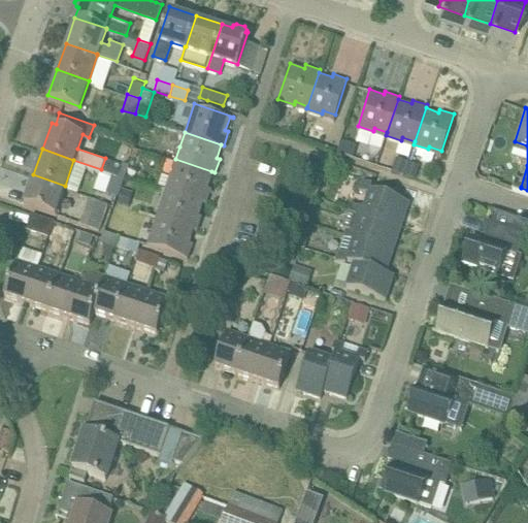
[(402,170),(407,157),(397,153),(392,166),(402,170)]
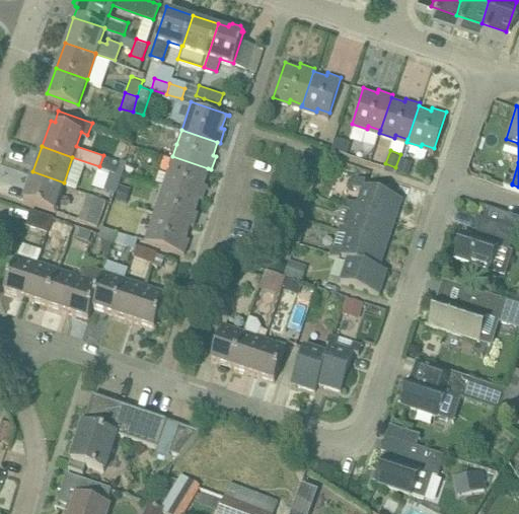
[(413,158),(401,154),(397,168),(406,171),(413,158)]
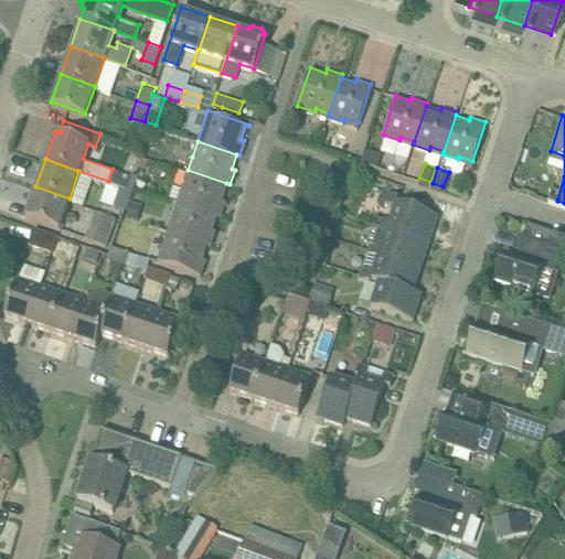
[(126,169),(119,185),(131,190),(137,173),(126,169)]
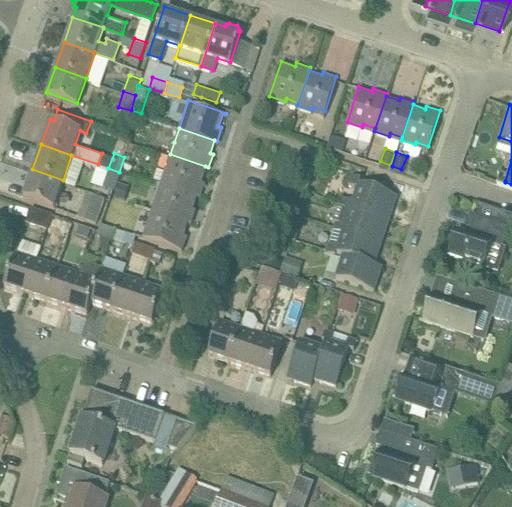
[(161,181),(196,193),(199,194),(204,180),(201,179),(205,166),(170,154),(161,181)]
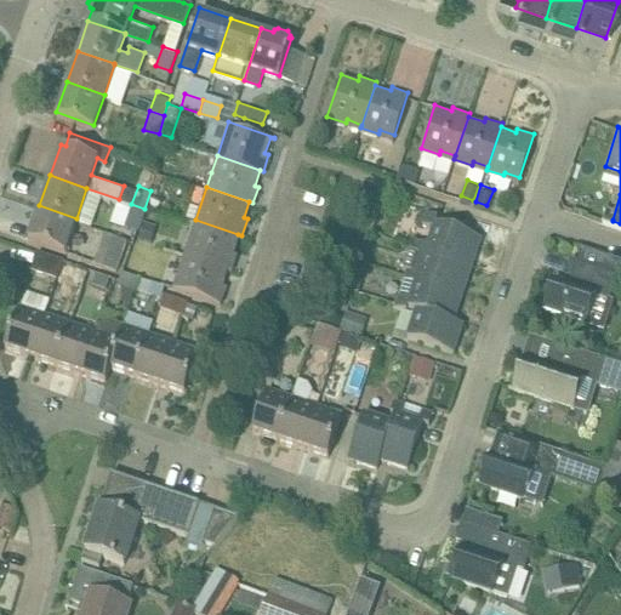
[(137,227),(144,209),(131,204),(125,222),(137,227)]
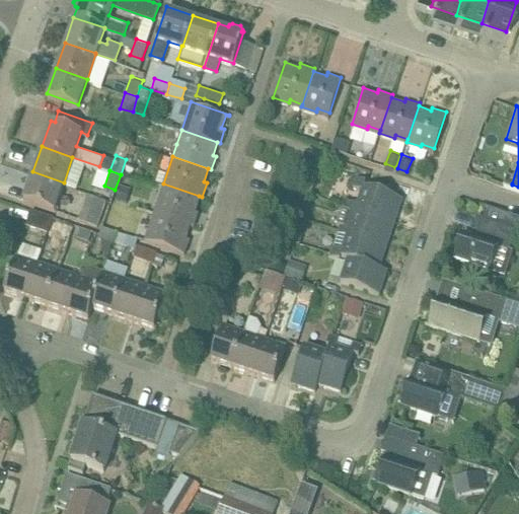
[(32,171),(24,197),(23,198),(55,208),(64,182),(32,171)]
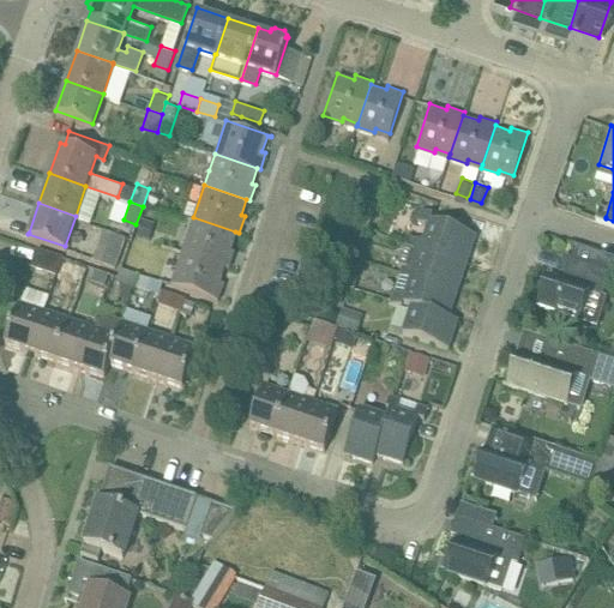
[(420,244),(467,259),(476,232),(431,216),(433,210),(422,206),(419,217),(427,221),(422,238),(420,244)]
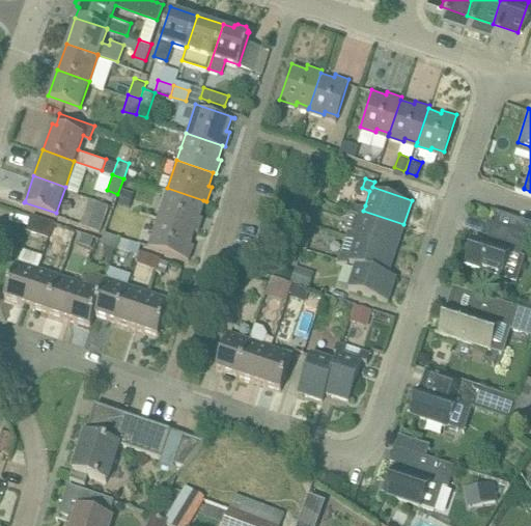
[(118,200),(130,204),(134,190),(122,187),(118,200)]
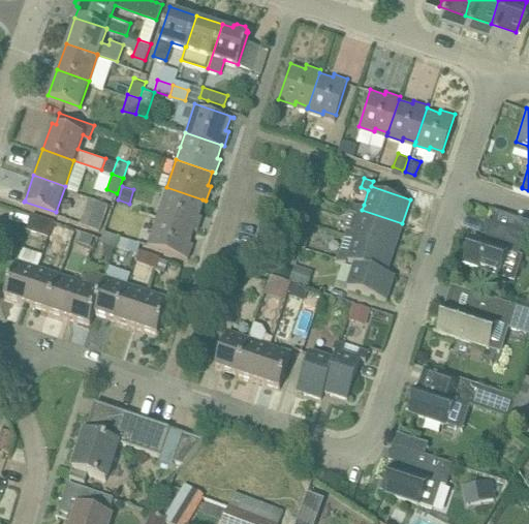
[(157,215),(193,227),(196,228),(201,214),(198,213),(203,199),(166,187),(157,215)]
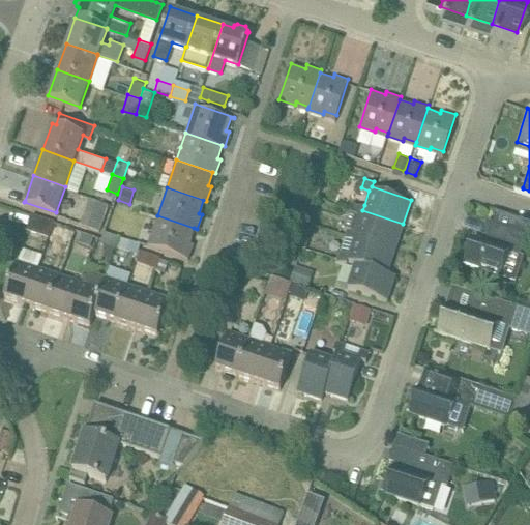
[(79,221),(100,228),(109,203),(88,195),(79,221)]
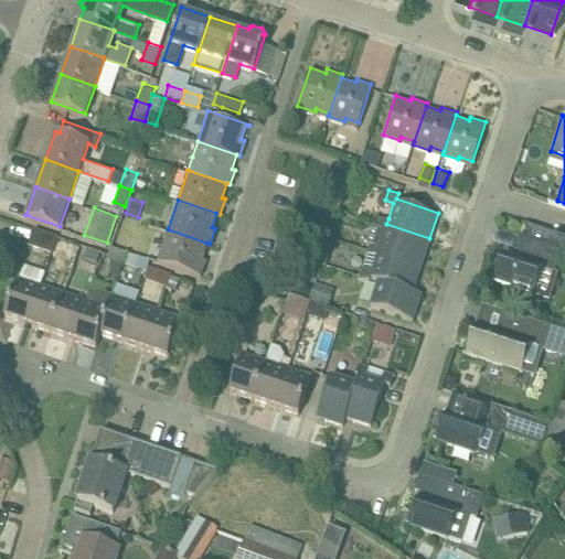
[(118,239),(140,247),(149,223),(128,214),(118,239)]
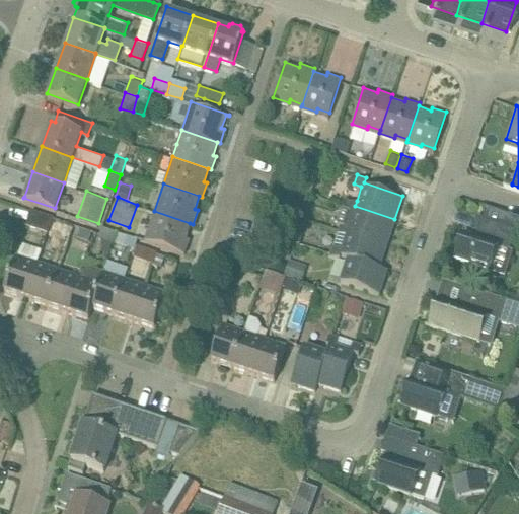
[(337,219),(341,221),(350,224),(349,229),(386,241),(394,219),(355,206),(357,201),(349,198),(346,207),(342,206),(337,219)]
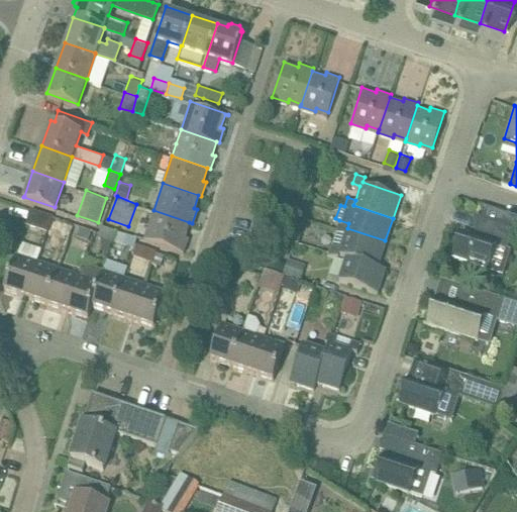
[(456,254),(456,256),(486,265),(493,240),(507,245),(513,226),(507,224),(511,212),(488,205),(488,206),(485,216),(481,214),(479,214),(479,215),(473,233),(470,232),(463,230),(463,231),(456,254)]
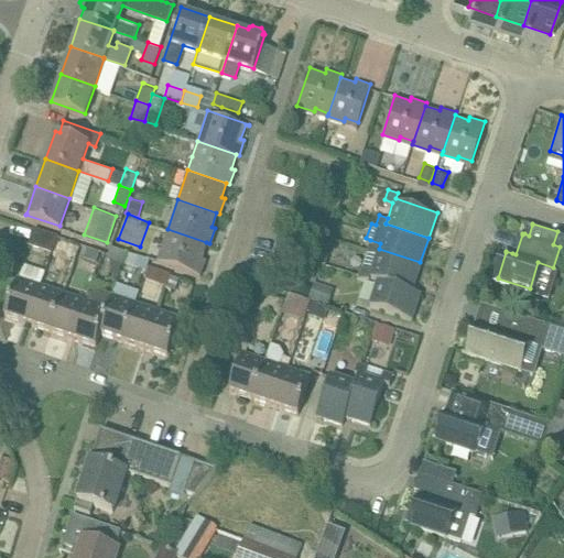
[(33,225),(29,240),(29,242),(51,249),(57,232),(33,225)]
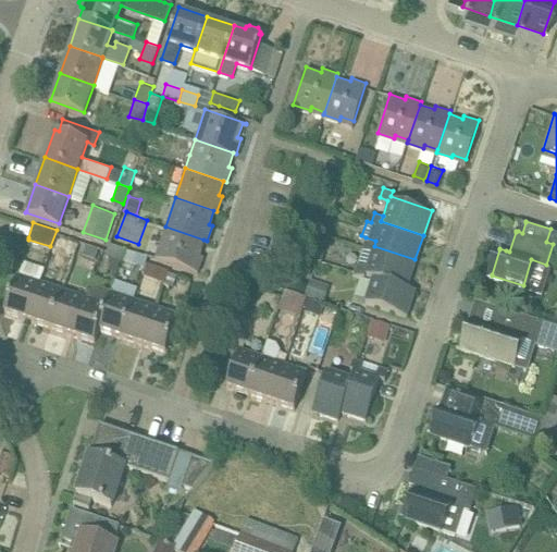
[(157,256),(177,262),(198,269),(202,254),(199,253),(203,240),(165,227),(157,256)]
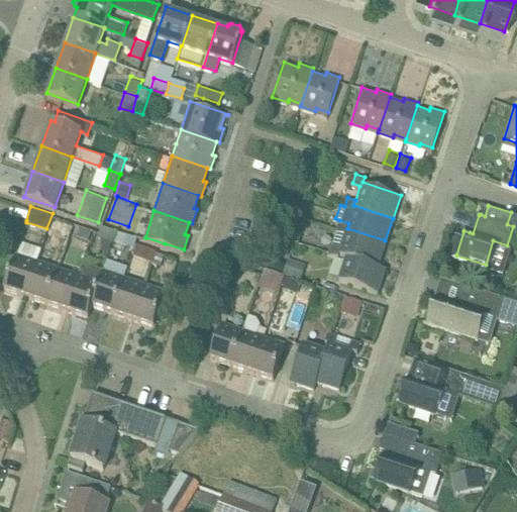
[(336,229),(332,242),(341,245),(348,248),(347,253),(378,264),(385,240),(347,228),(348,223),(339,220),(338,225),(336,229)]
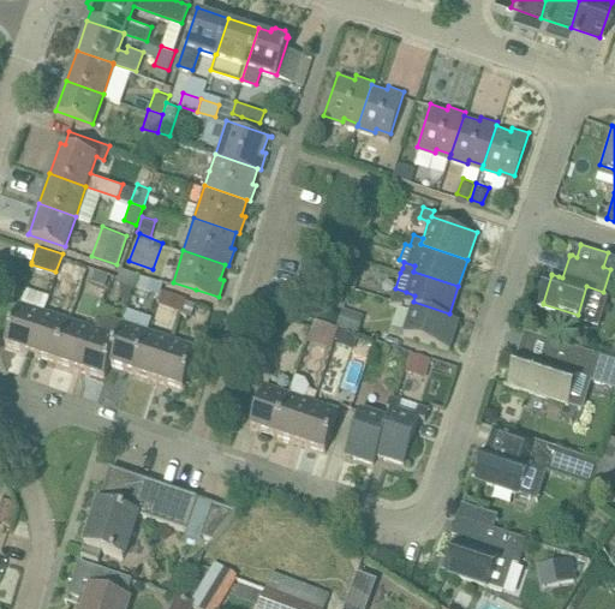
[(138,272),(123,267),(120,266),(115,280),(133,286),(135,282),(136,282),(138,273),(138,272)]
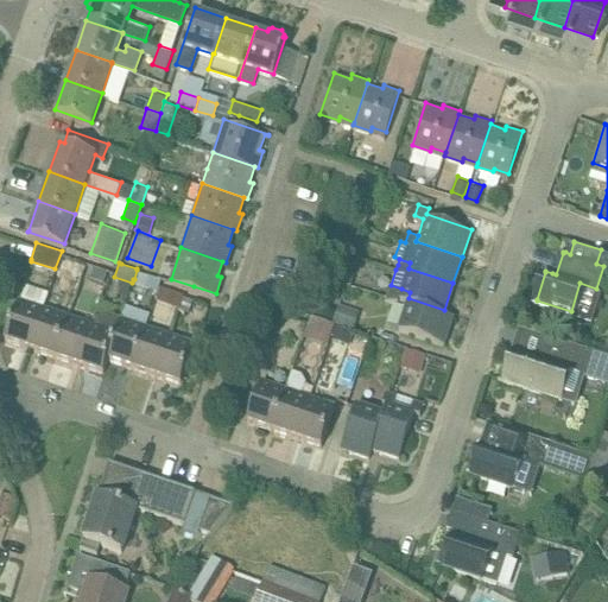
[(105,280),(108,268),(94,264),(90,276),(105,280)]
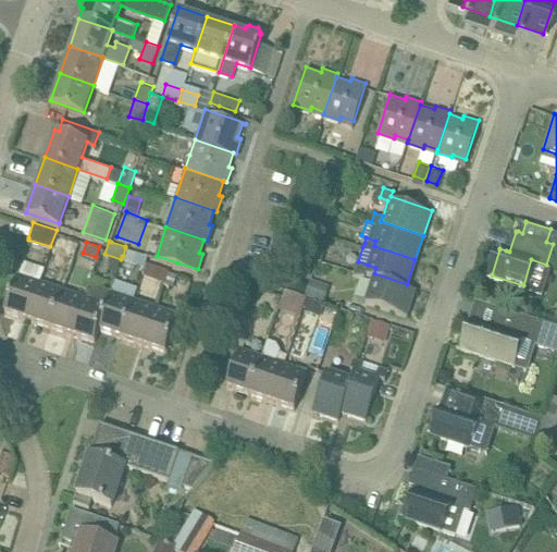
[(158,274),(161,266),(146,259),(143,268),(158,274)]
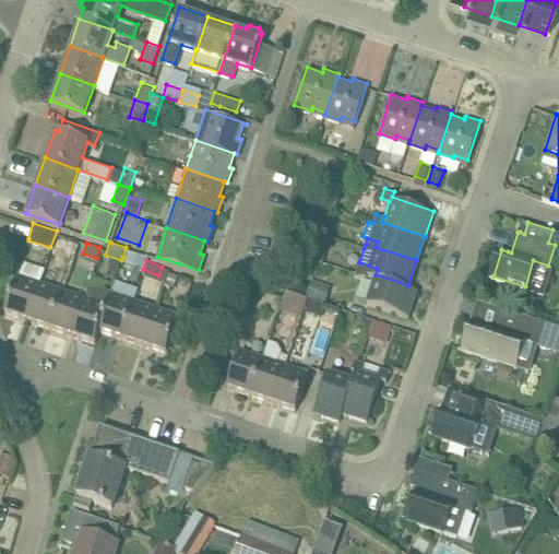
[(359,262),(356,273),(366,277),(367,273),(375,275),(376,274),(377,269),(369,266),(359,262)]
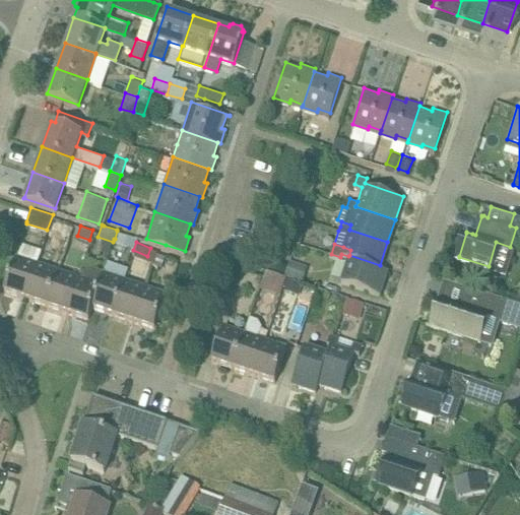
[(166,253),(156,251),(152,262),(160,265),(166,253)]
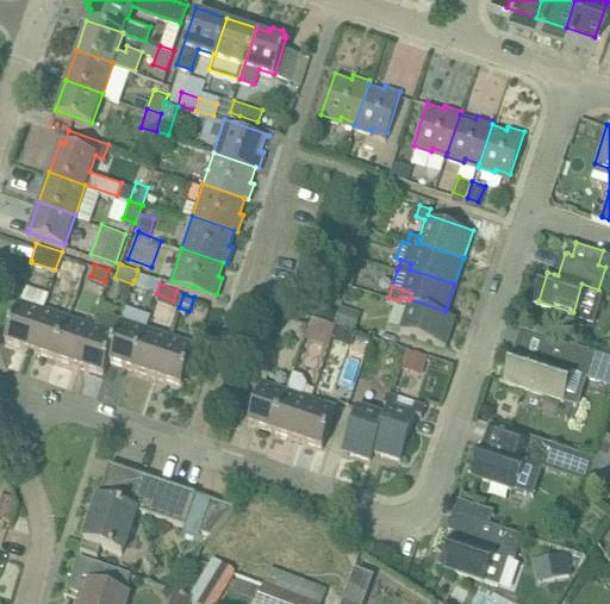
[(5,337),(30,346),(43,306),(19,298),(5,337)]
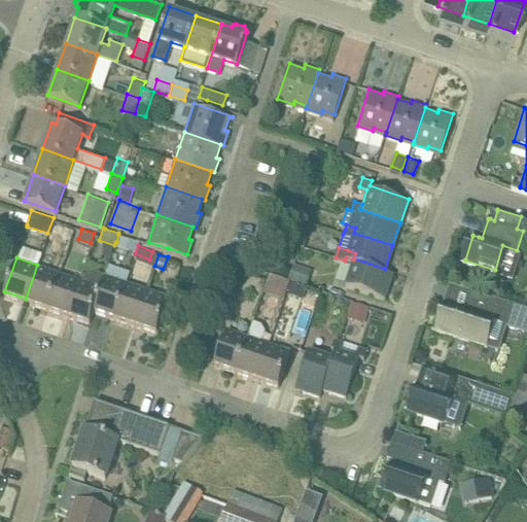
[(353,259),(346,283),(385,296),(393,272),(385,269),(354,258),(353,259)]
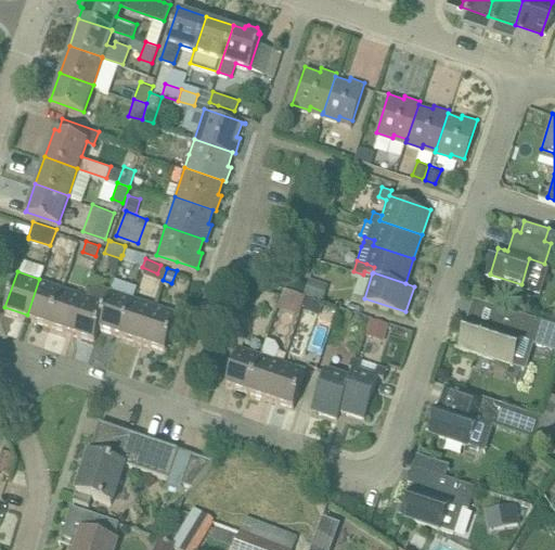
[(304,290),(323,296),(327,281),(309,276),(308,275),(308,278),(304,290)]
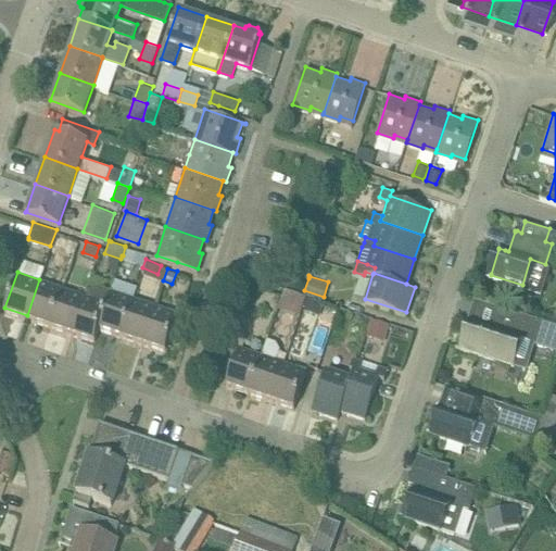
[(106,302),(99,326),(121,334),(134,297),(138,284),(115,277),(111,289),(106,302)]
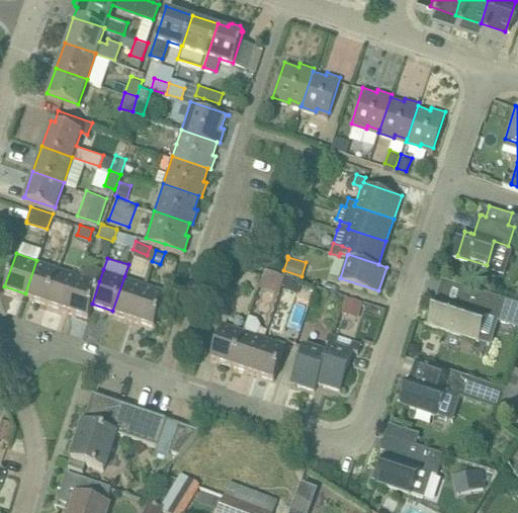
[(36,260),(25,293),(47,301),(58,267),(36,260)]
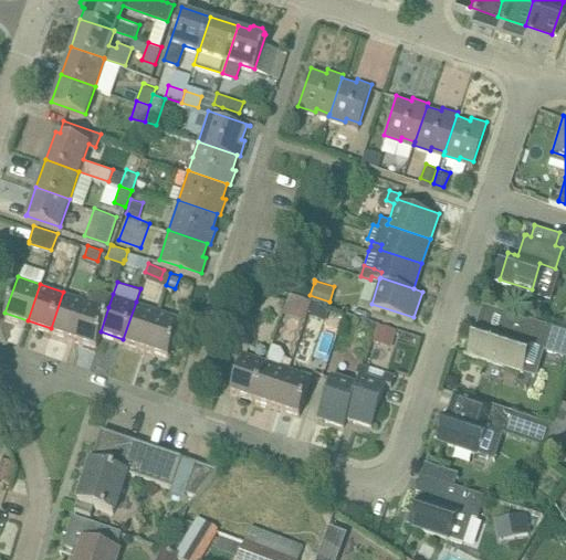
[(252,285),(249,296),(261,299),(264,289),(252,285)]
